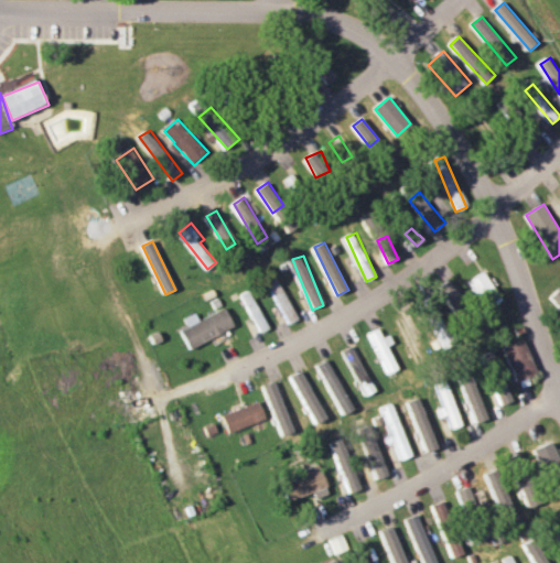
[(471,280),(486,310),(502,302),(486,272),(471,280)]
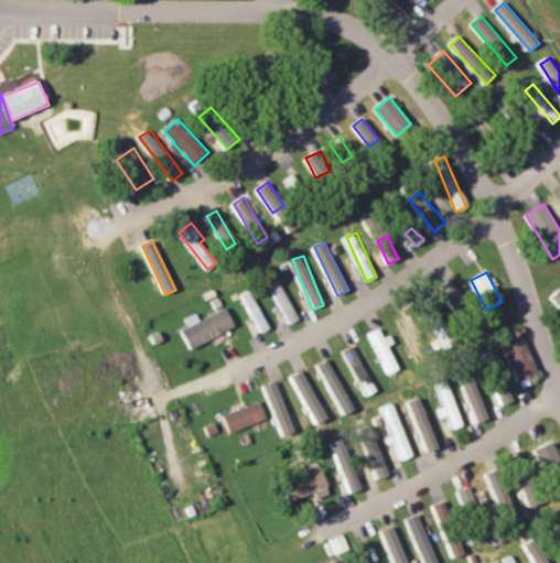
[(289,324),(298,321),(280,277),(271,280),(289,324)]
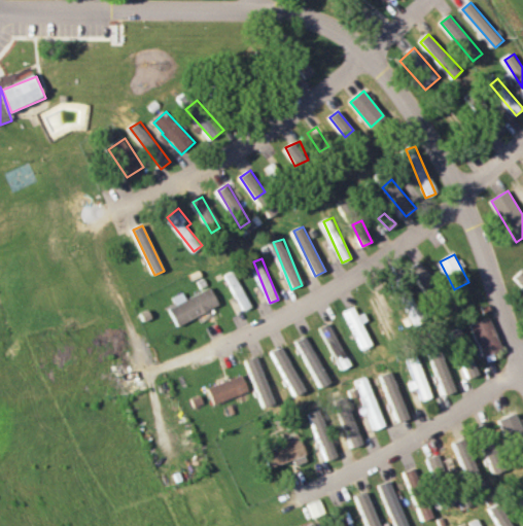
[(436,283),(421,261),(410,268),(424,290),(436,283)]
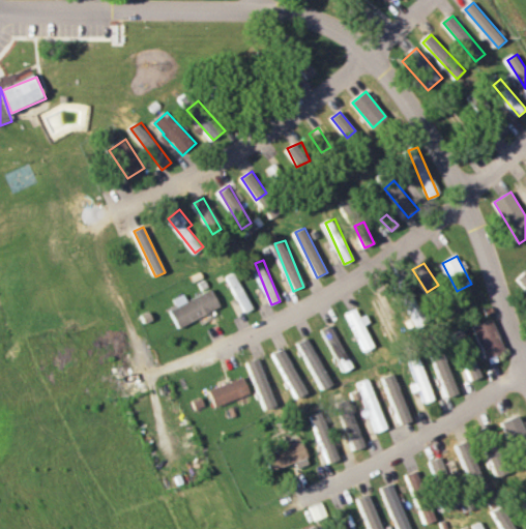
[(253,309),(237,275),(231,278),(246,312),(253,309)]
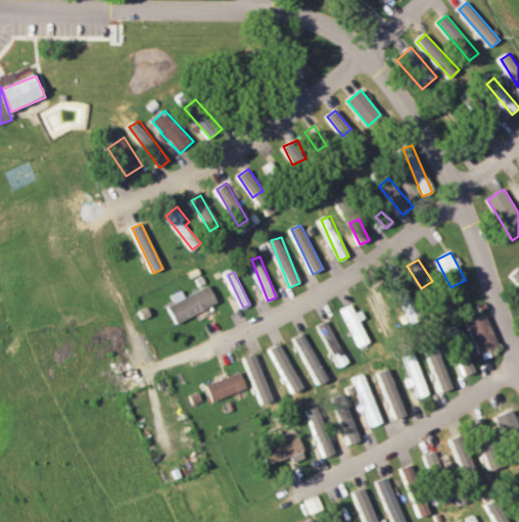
[(410,323),(420,319),(399,273),(388,278),(410,323)]
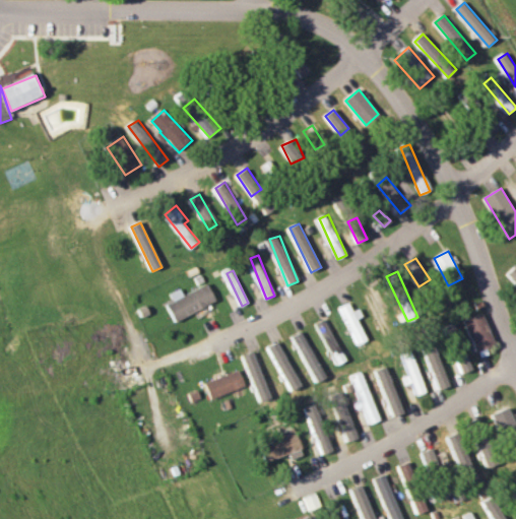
[(178,322),(217,301),(208,284),(186,296),(182,288),(172,294),(176,301),(169,305),(178,322)]
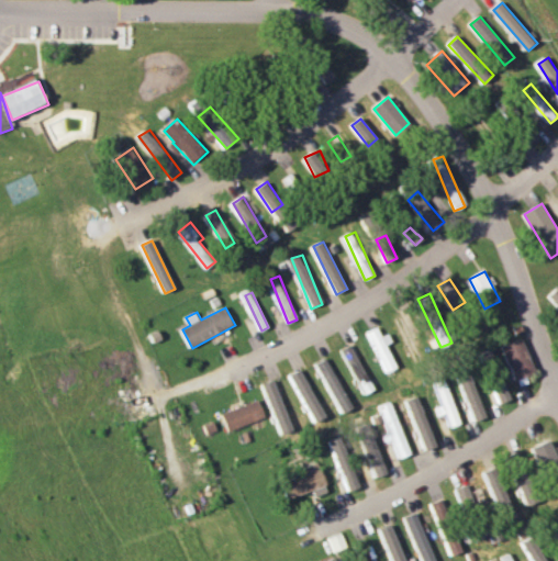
[(414,359),(430,351),(410,312),(395,320),(414,359)]
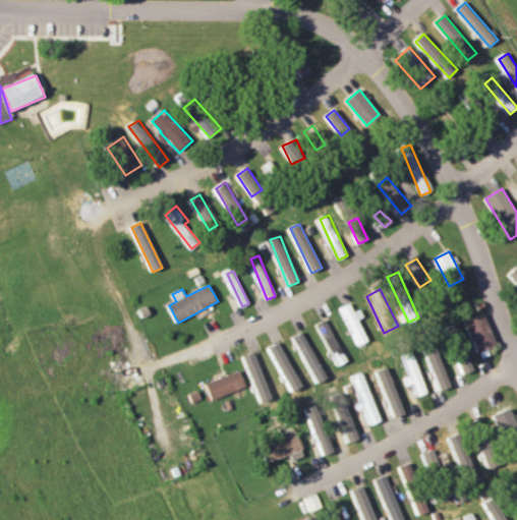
[(354,312),(351,304),(343,307),(359,345),(368,341),(359,320),(364,318),(360,309),(354,312)]
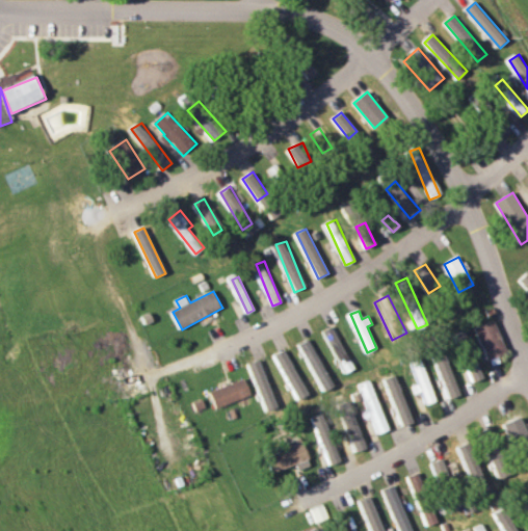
[(475,328),(487,360),(507,352),(495,320),(475,328)]
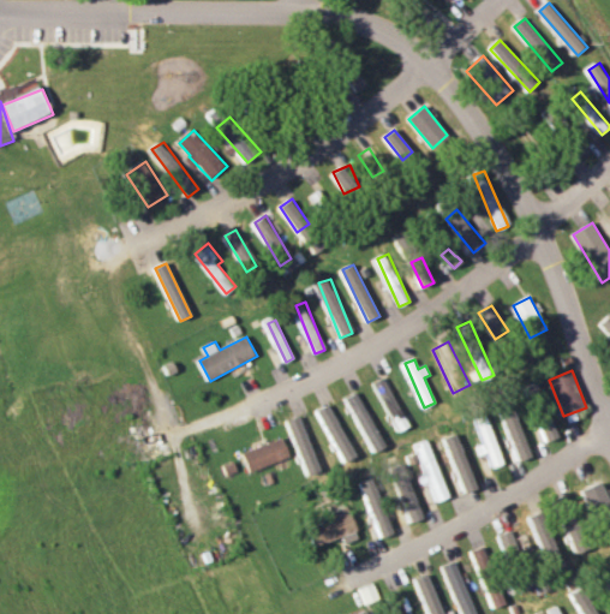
[(377,382),(400,431),(411,428),(387,377),(377,382)]
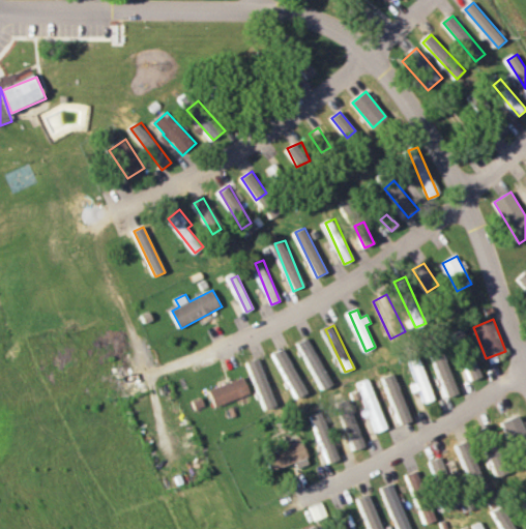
[(434,349),(445,397),(457,394),(445,346),(434,349)]
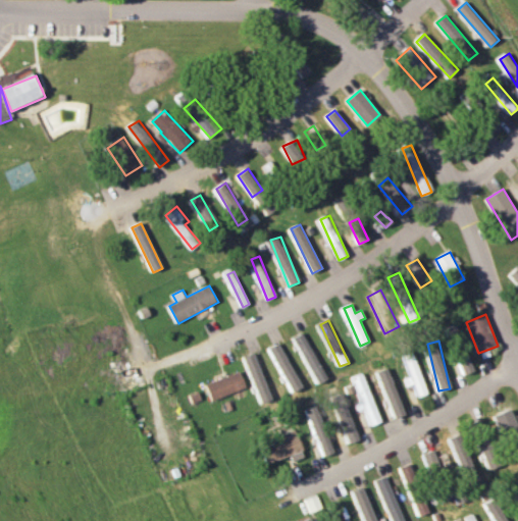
[(270,349),(295,393),(304,387),(280,344),(270,349)]
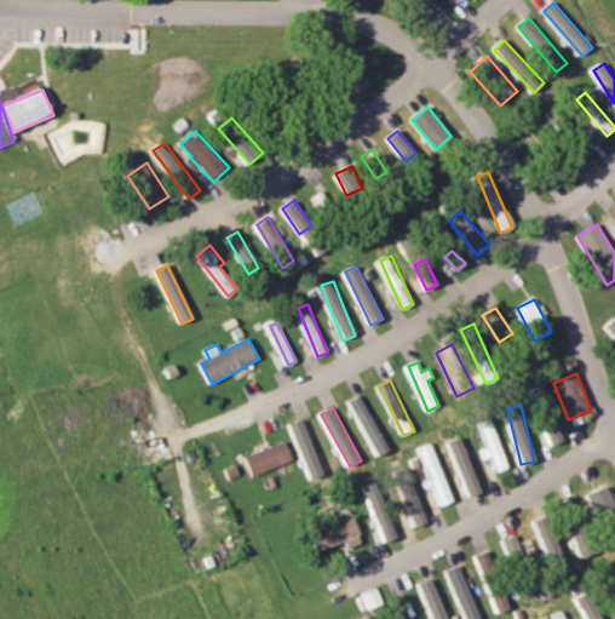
[(551,445),(562,442),(552,411),(541,414),(551,445)]
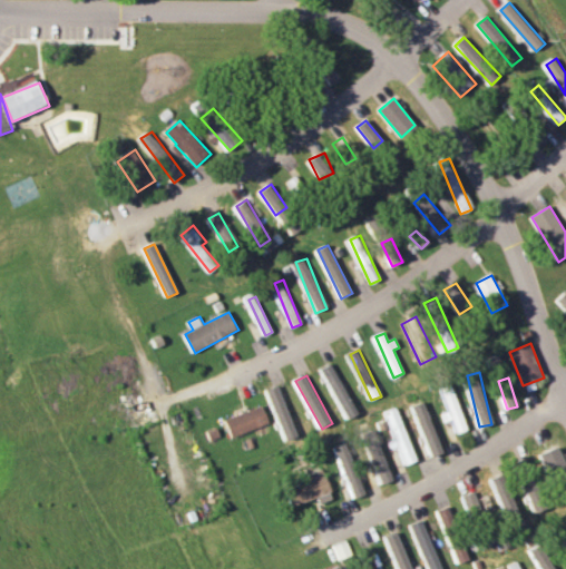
[(454,419),(459,433),(469,430),(452,383),(442,386),(451,411),(443,414),(447,422),(454,419)]
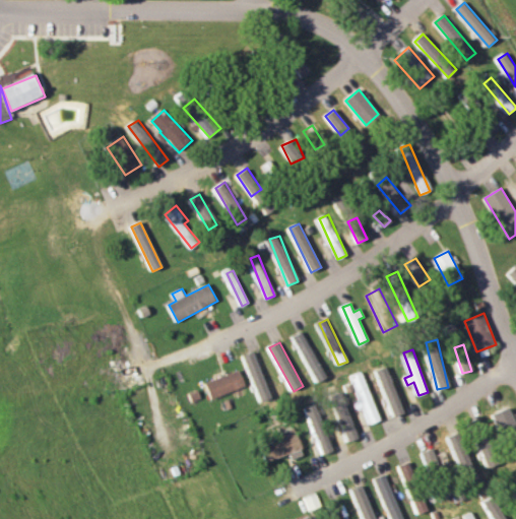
[(272,398),(255,351),(245,355),(262,402),(272,398)]
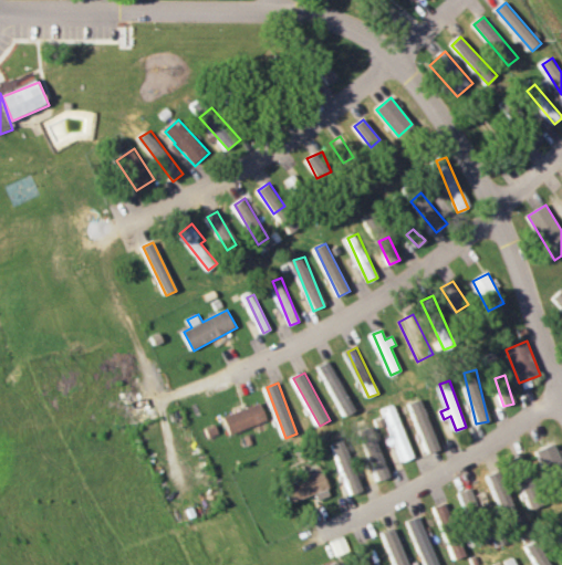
[(441,449),(422,399),(410,404),(430,453),(441,449)]
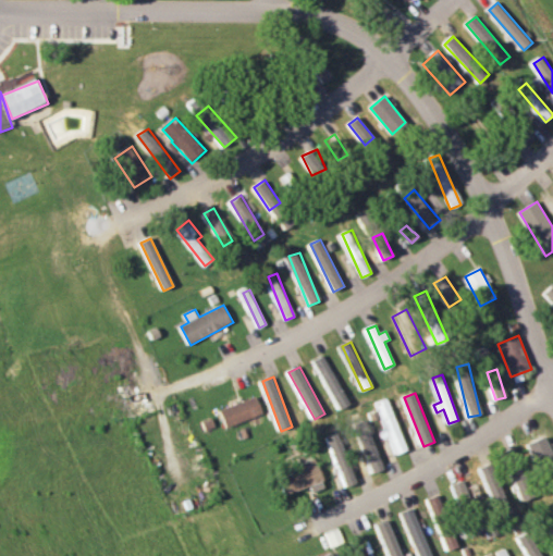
[(226,427),(265,416),(259,398),(222,408),(226,427)]
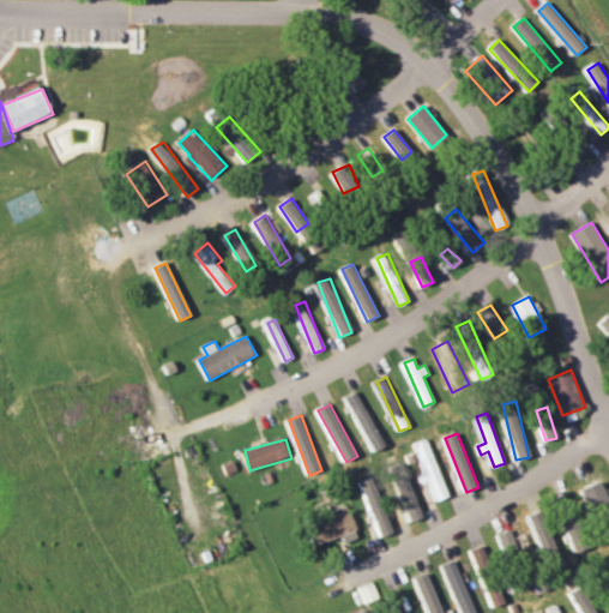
[(450,497),(430,439),(417,444),(429,478),(430,478),(439,500),(450,497)]
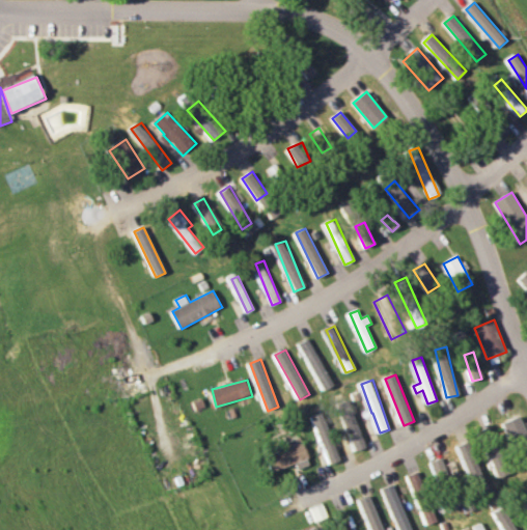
[(358,451),(368,447),(351,401),(340,406),(358,451)]
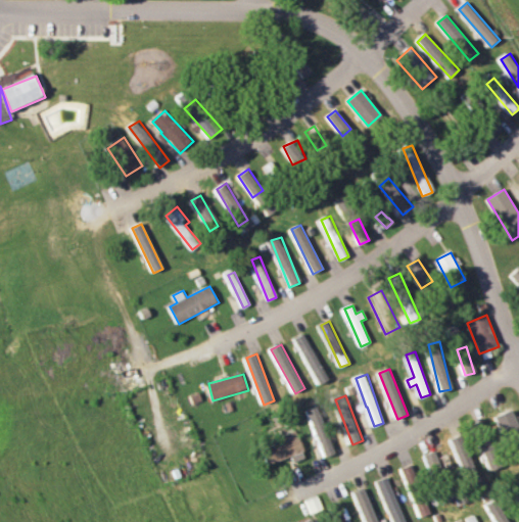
[(497,417),(509,442),(518,436),(518,425),(511,410),(497,417)]
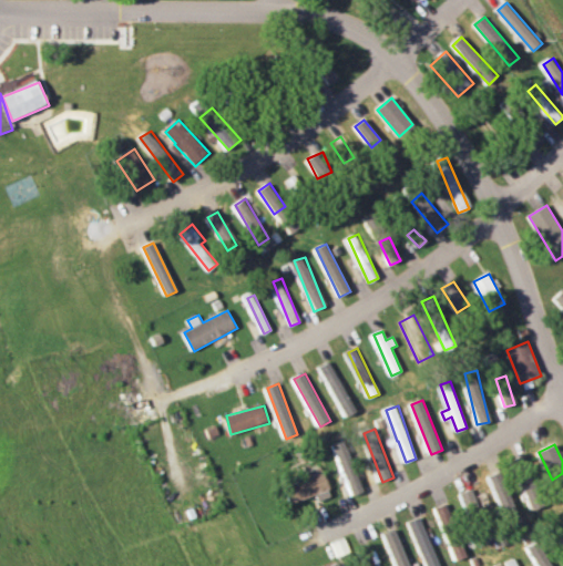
[(338,451),(356,495),(365,492),(348,448),(338,451)]
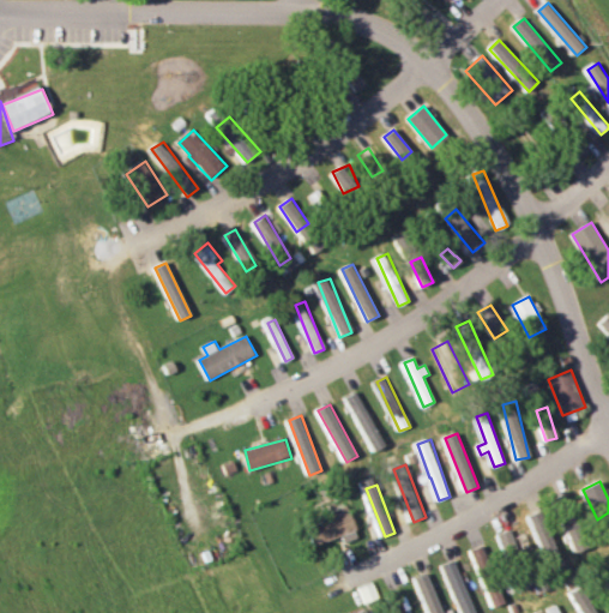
[(348,536),(349,541),(357,539),(355,532),(360,529),(353,509),(309,524),(318,546),(348,536)]
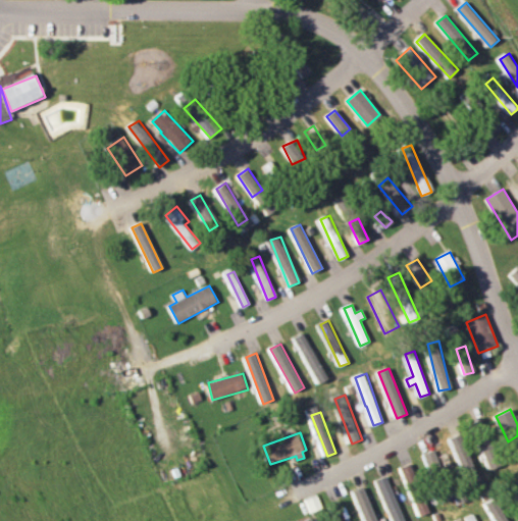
[(505,463),(490,434),(478,440),(491,469),(505,463)]
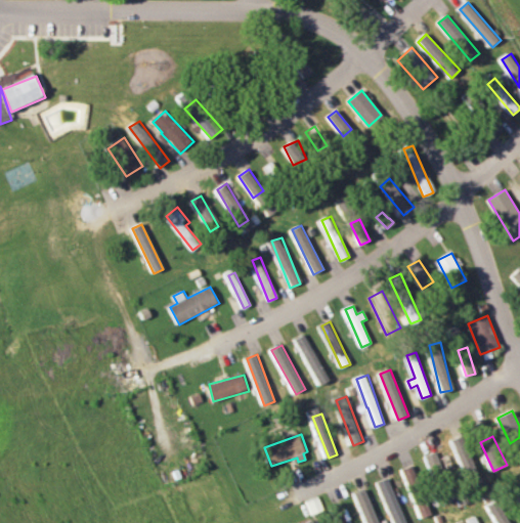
[(482,482),(467,445),(456,450),(471,487),(482,482)]
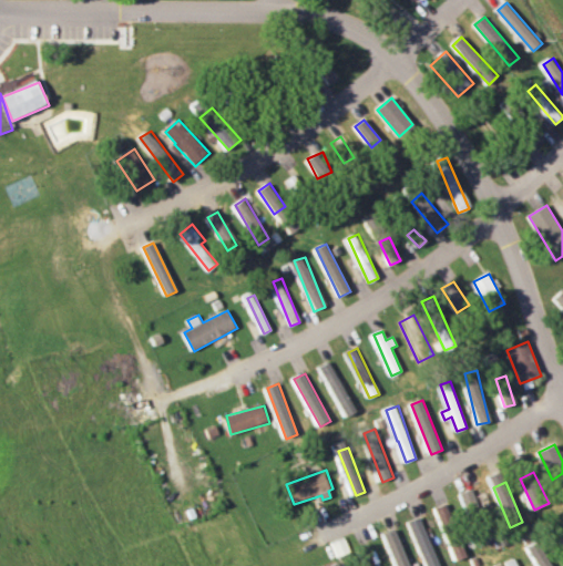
[(483,515),(473,490),(461,494),(472,520),(483,515)]
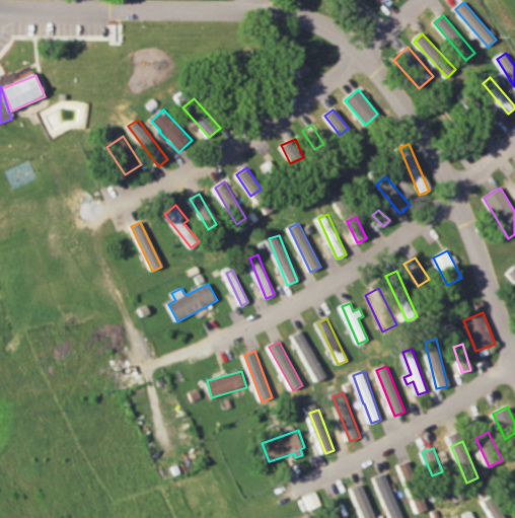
[(400,465),(405,477),(418,473),(413,460),(400,465)]
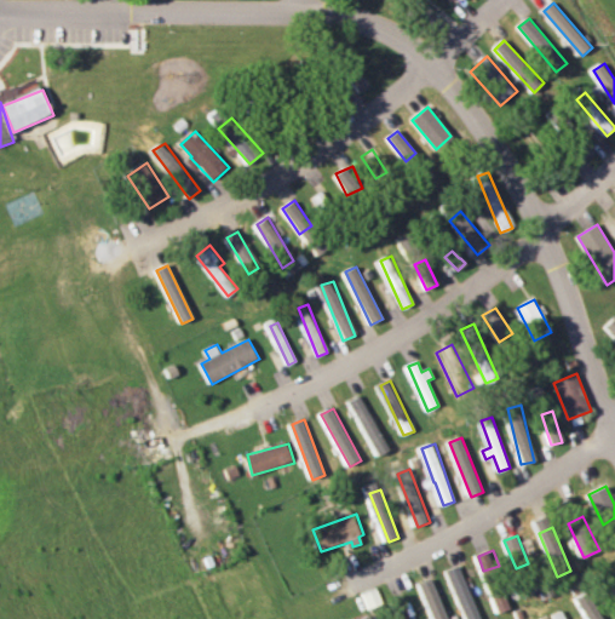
[(448,571),(469,618),(484,618),(460,566),(448,571)]
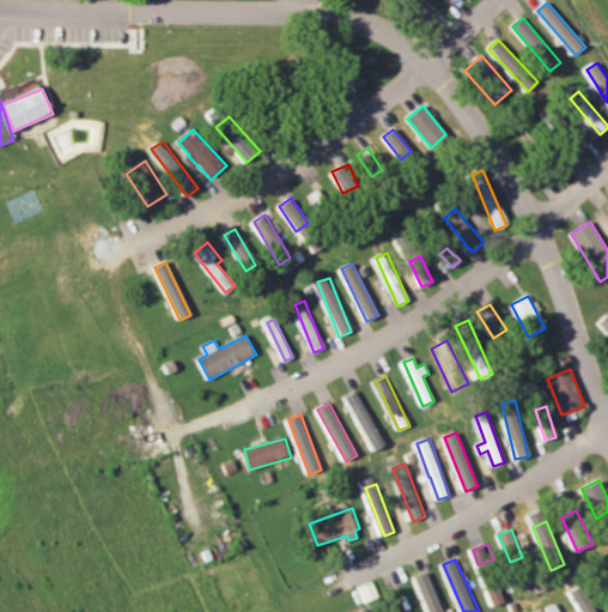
[(417,576),(431,611),(444,611),(429,573),(417,576)]
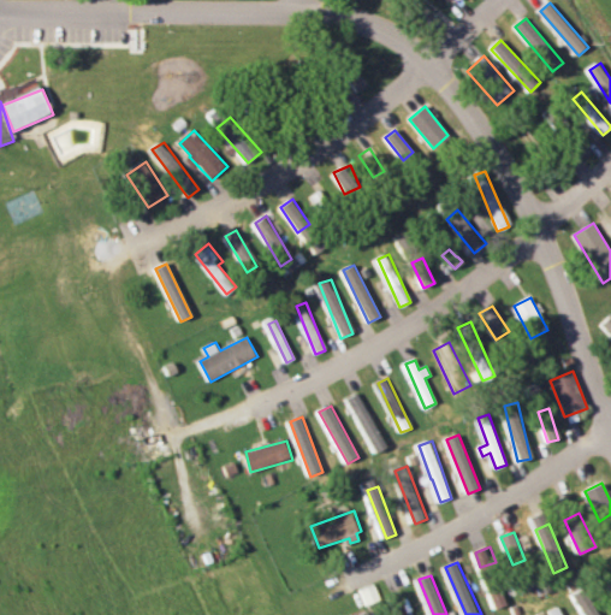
[(600,614),(586,587),(574,595),(585,614),(600,614)]
